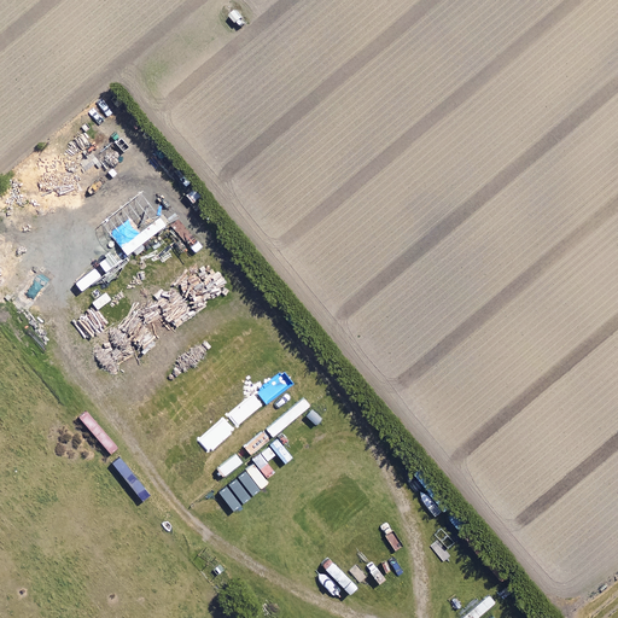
[(234,10),(228,15),(234,21),(240,16),(234,10)]
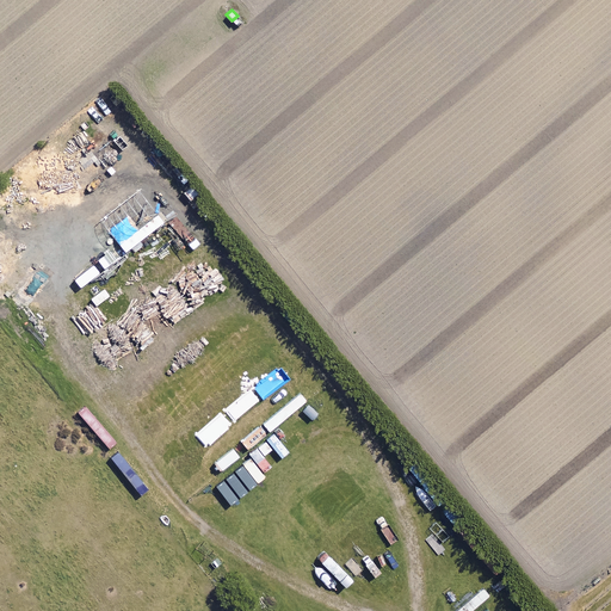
[(119,245),(127,253),(165,222),(158,215),(119,245)]
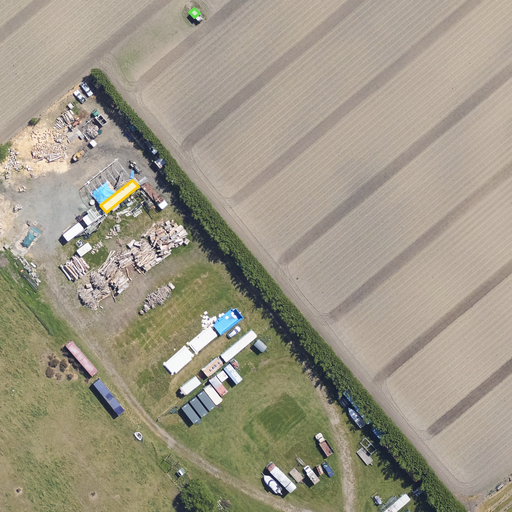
[(147,181),(142,186),(158,203),(163,199),(147,181)]
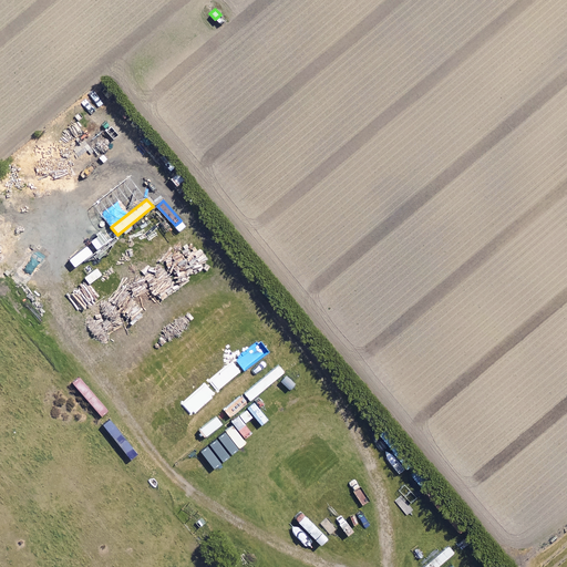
[(101,418),(109,411),(81,378),(73,384),(101,418)]
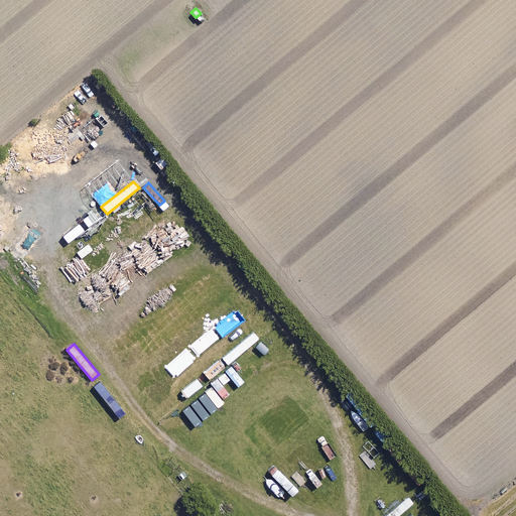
[(94,387),(119,419),(125,414),(100,382),(94,387)]
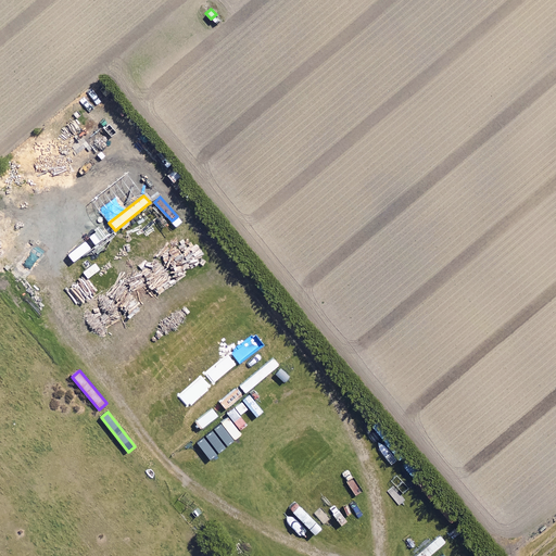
[(417,555),(429,555),(446,542),(441,536),(417,555)]
